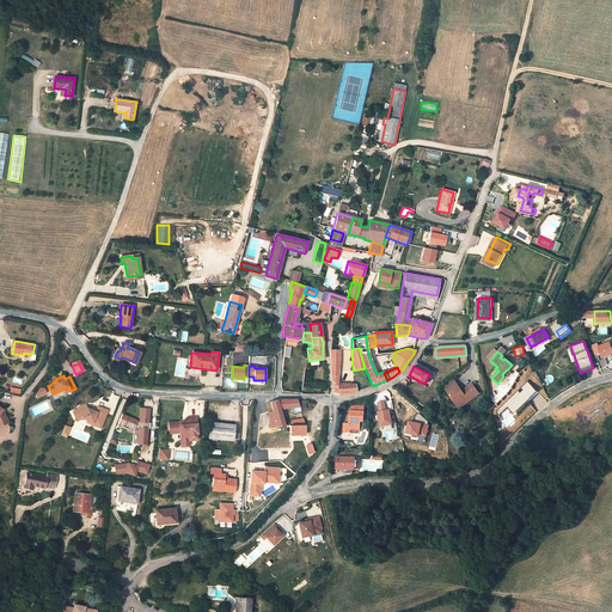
[(458,387),(457,389),(452,381),(444,387),(459,409),(478,393),(472,384),(461,391),(458,387)]
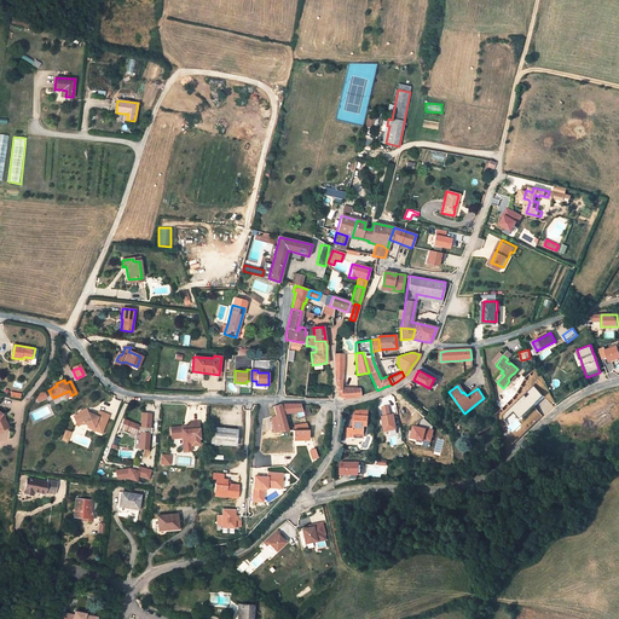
[(340,391),(336,391),(337,395),(345,399),(360,397),(359,389),(341,388),(340,391)]
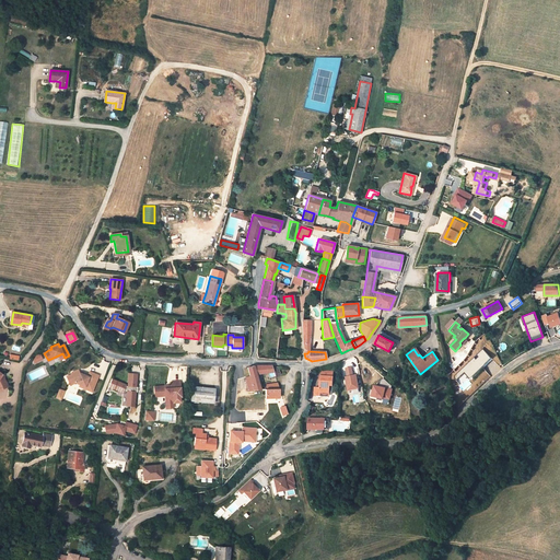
[(35,356),(33,360),(34,363),(43,360),(39,353),(35,356)]
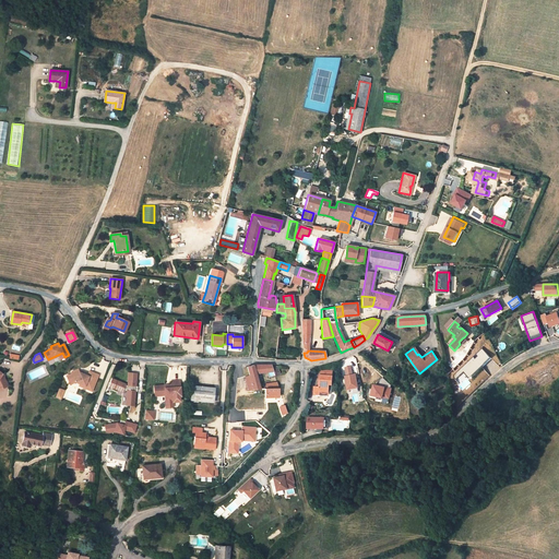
[(260,390),(260,389),(256,373),(273,371),(271,366),(271,365),(253,365),(247,367),(249,376),(252,390),(260,390)]
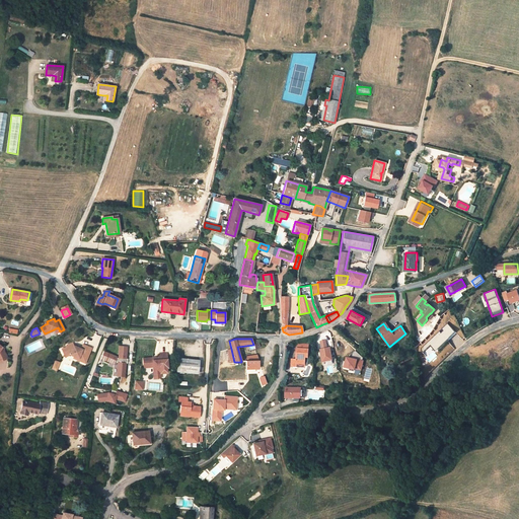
[(325,340),(320,341),(321,349),(320,349),(322,361),(331,359),(329,347),(326,348),(325,340)]
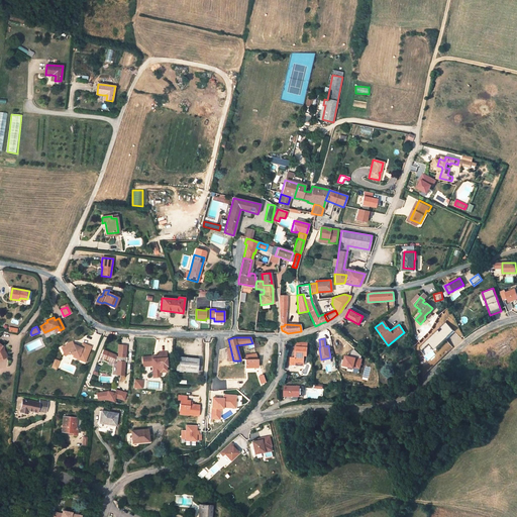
[(85,362),(90,346),(82,343),(81,347),(76,346),(73,345),(72,342),(67,344),(66,346),(62,348),(65,355),(70,353),(74,355),(78,356),(78,358),(85,362)]
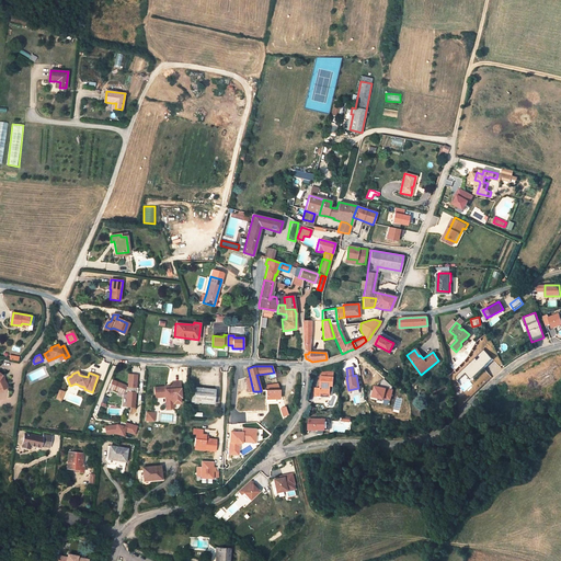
[(333,386),(333,373),(323,373),(322,377),(321,377),(320,386),(321,386),(321,389),(315,388),(315,396),(324,397),(324,396),(329,396),(330,386),(333,386)]
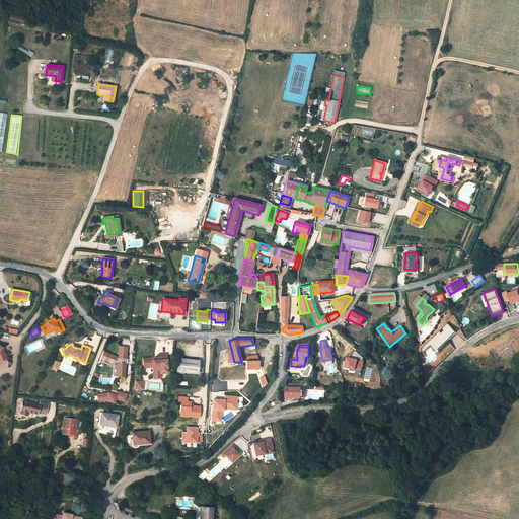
[(127,346),(120,346),(119,358),(125,359),(126,359),(127,346)]
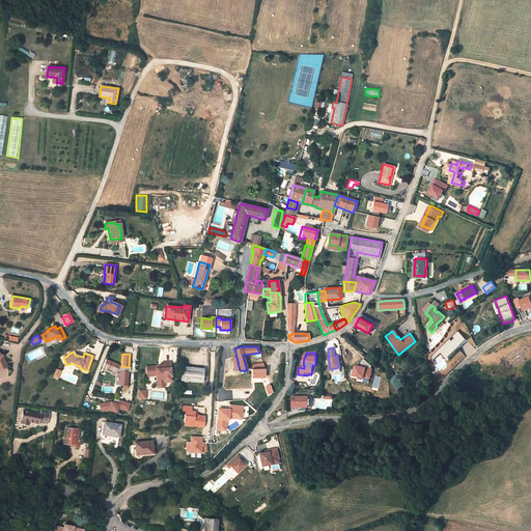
[(119,365),(106,359),(103,366),(116,372),(117,371),(119,366),(119,365)]
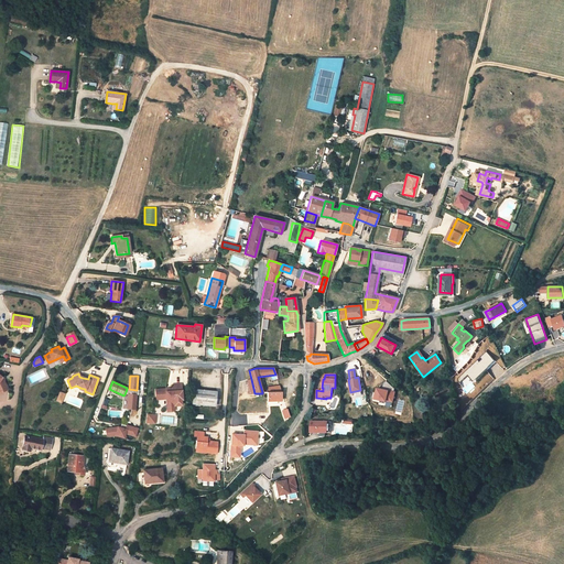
[(182,398),(182,387),(173,388),(170,389),(170,390),(167,390),(167,389),(155,389),(156,399),(166,399),(167,411),(174,410),(174,404),(182,404),(182,398)]
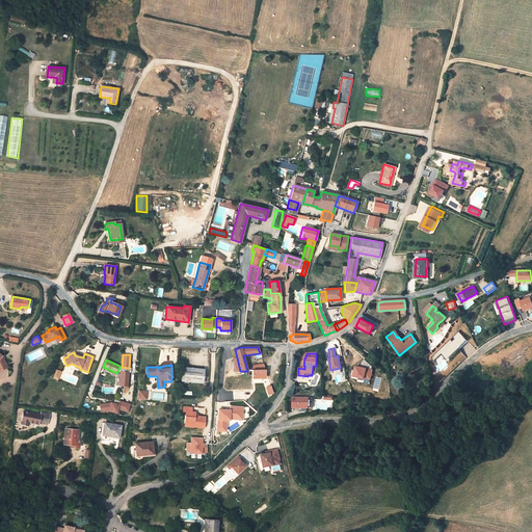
[(354,365),(351,375),(370,380),(373,369),(354,365)]
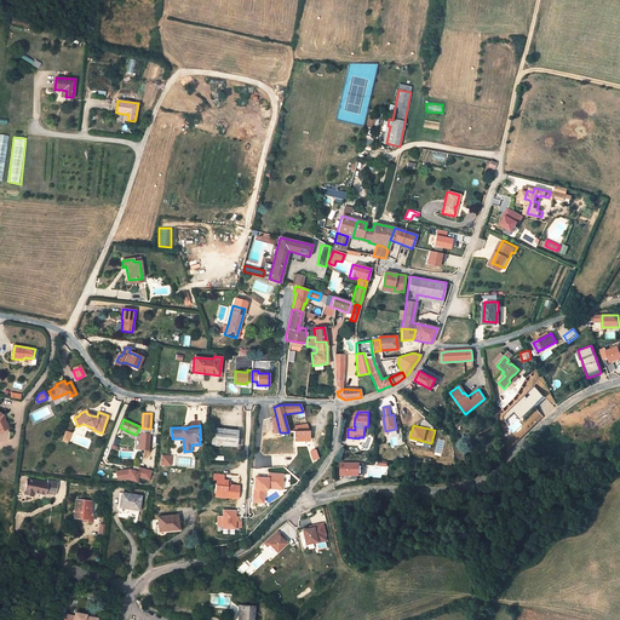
[(211,445),(235,447),(237,430),(213,428),(211,445)]
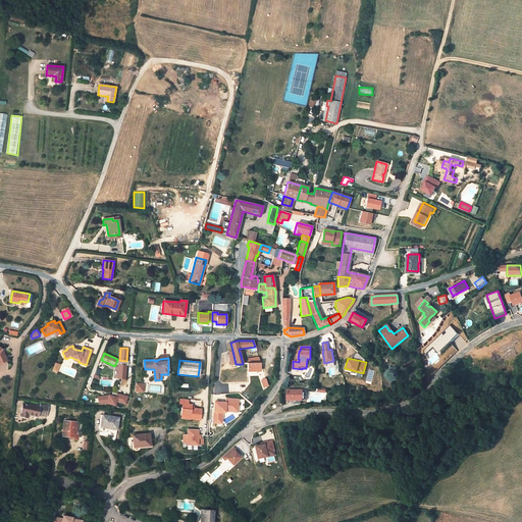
[(249,363),(247,363),(248,371),(260,371),(260,363),(249,363)]
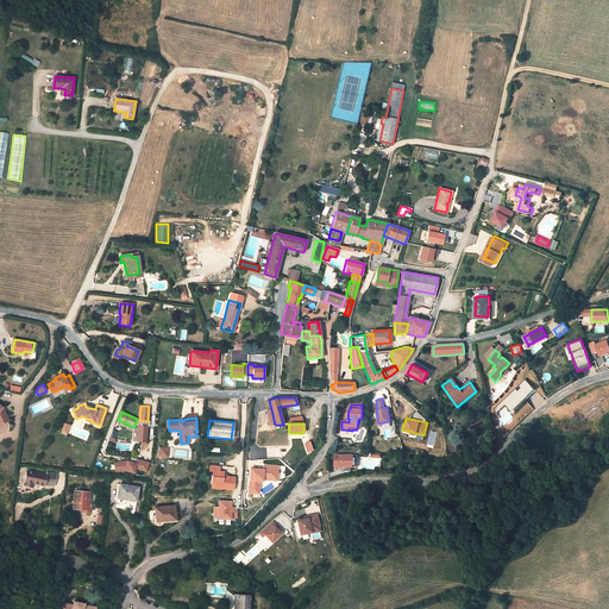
[(145,425),(138,425),(138,426),(137,441),(145,443),(148,425),(145,425)]
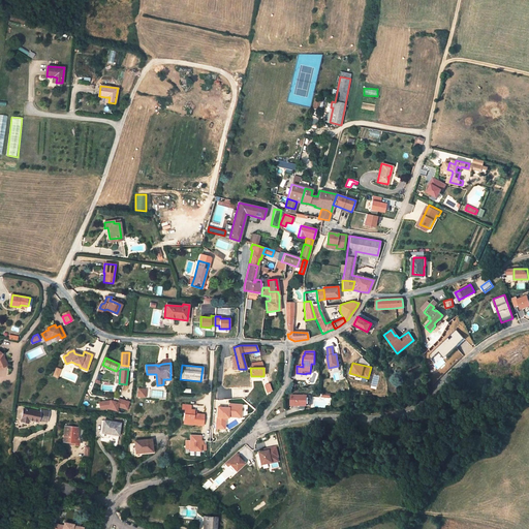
[(146,390),(137,389),(137,396),(145,397),(146,390)]
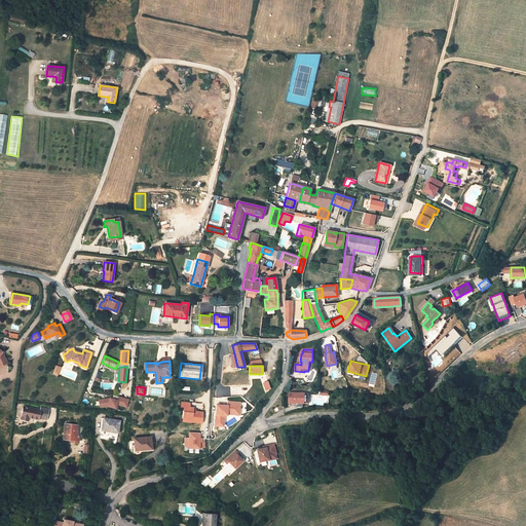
[(304,392),(289,392),(289,403),(304,403),(304,392)]
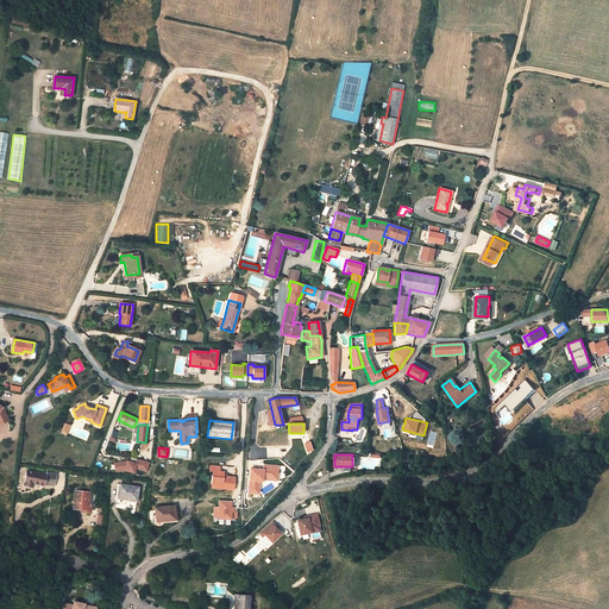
[(127,462),(118,463),(119,470),(119,471),(125,470),(131,471),(132,468),(135,468),(146,471),(149,463),(131,458),(130,462),(127,462)]
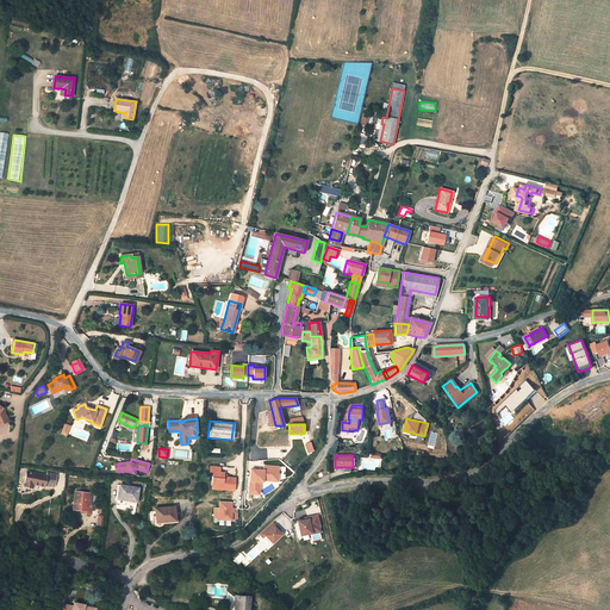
[(210,472),(213,472),(212,484),(222,485),(222,489),(234,490),(235,478),(225,478),(223,477),(223,474),(224,473),(219,472),(221,468),(210,467),(210,472)]
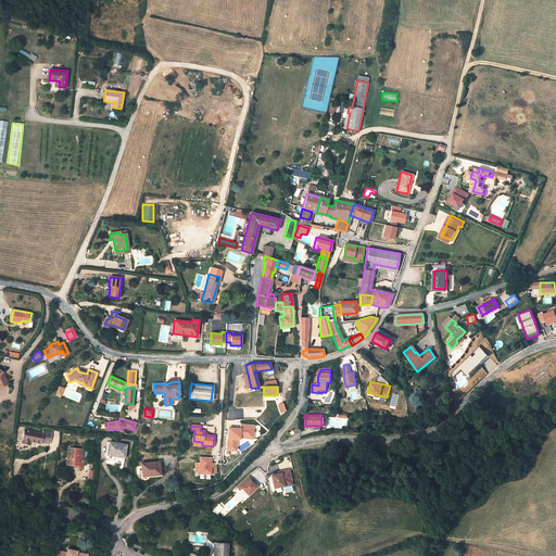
[(228,428),(226,451),(235,451),(236,442),(240,438),(243,436),(252,436),(253,427),(240,426),(240,429),(228,428)]
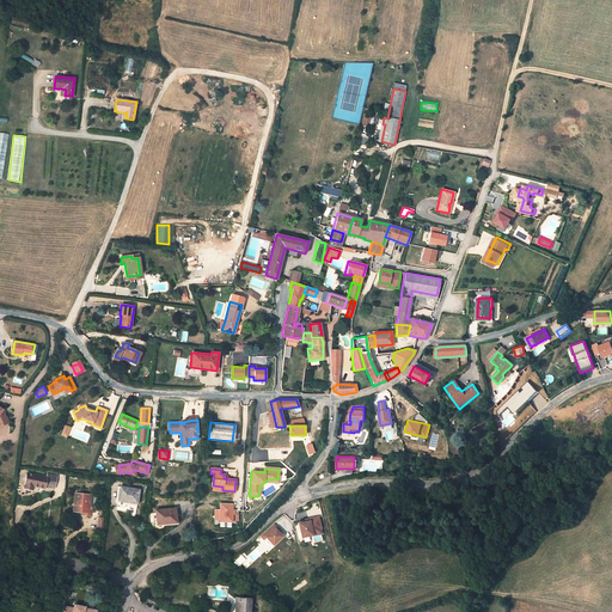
[(47,477),(26,473),(24,488),(32,489),(34,485),(44,488),(44,485),(54,488),(56,476),(47,475),(47,477)]
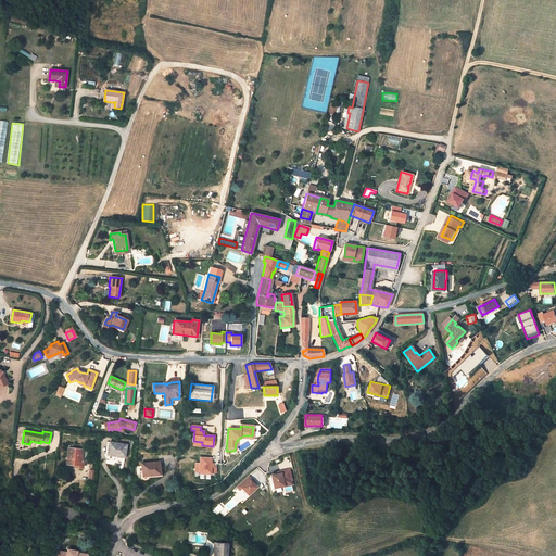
[(114,458),(115,455),(122,456),(125,457),(127,445),(110,442),(108,454),(106,454),(106,455),(106,457),(108,457),(108,458),(109,459),(111,459),(112,459),(113,458),(114,458)]
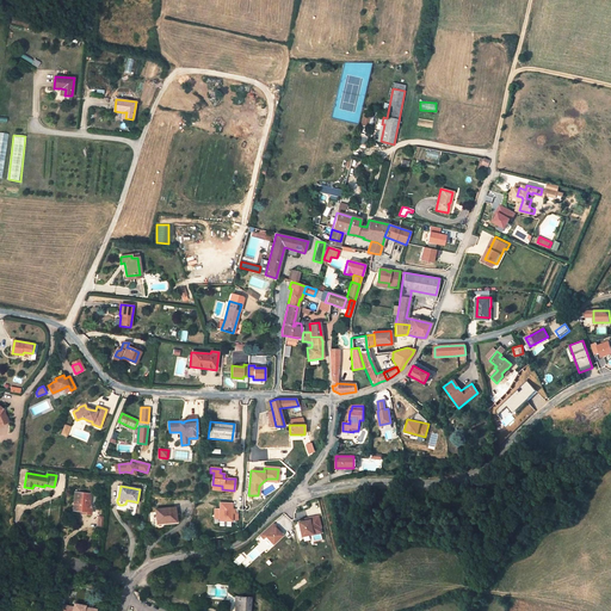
[(90,494),(74,493),(72,510),(80,511),(80,513),(90,514),(91,506),(88,505),(90,494)]
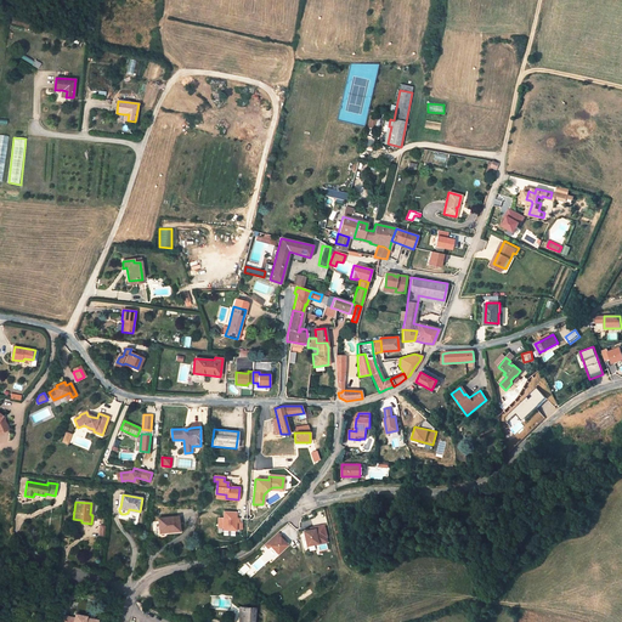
[(222,516),(218,516),(216,527),(221,527),(221,529),(233,530),(233,529),(239,530),(241,519),(235,518),(236,512),(224,510),(222,516)]
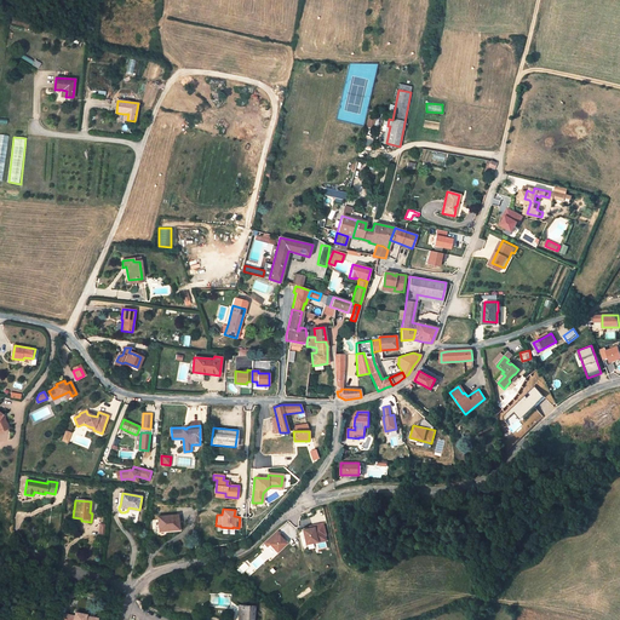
[(178,529),(177,515),(158,517),(158,530),(156,532),(158,533),(158,534),(159,534),(160,535),(161,535),(162,535),(164,534),(165,533),(166,532),(166,530),(178,529)]
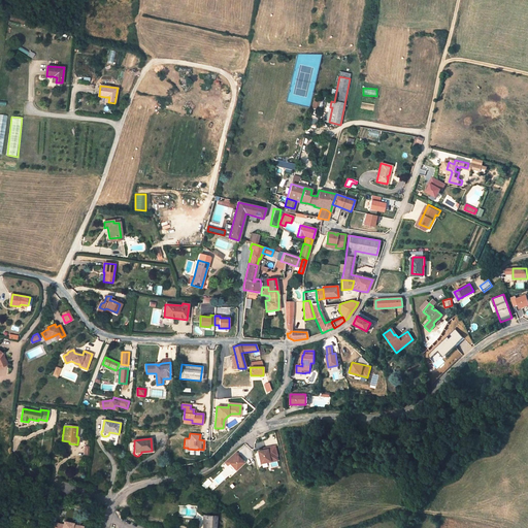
[(265,449),(256,451),(259,462),(268,460),(268,462),(276,460),(275,456),(273,444),(265,447),(265,449)]
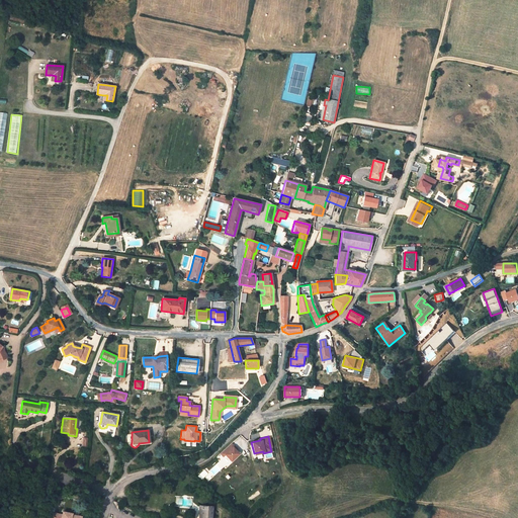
[(233,442),(222,451),(225,454),(227,452),(232,459),(240,452),(236,447),(235,446),(236,445),(233,442)]
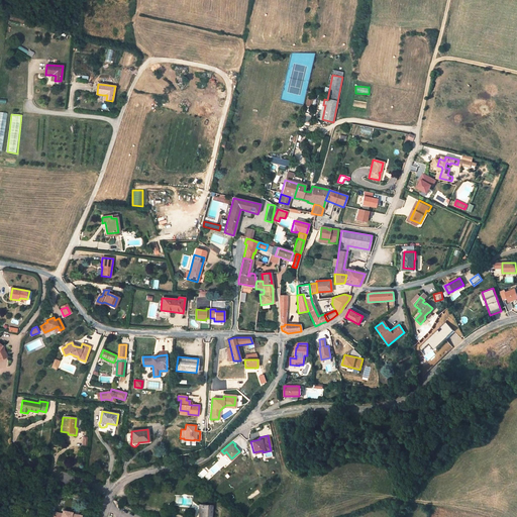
[(204,469),(198,474),(201,478),(207,473),(204,469)]
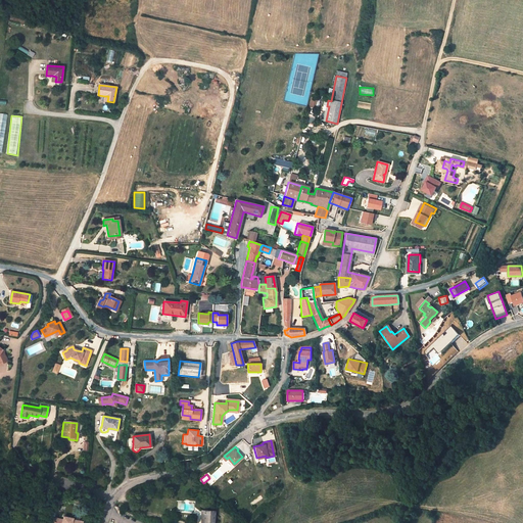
[(212,522),(214,512),(201,511),(201,516),(203,516),(202,522),(212,522)]
